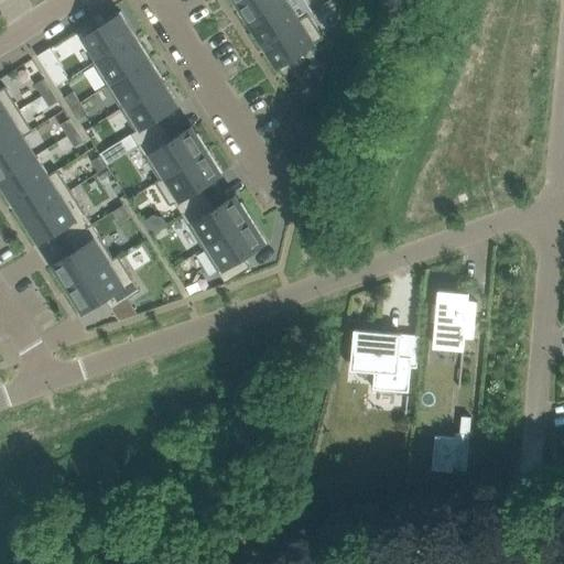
[(237,0),(236,1),(249,21),(281,0),(237,0)]
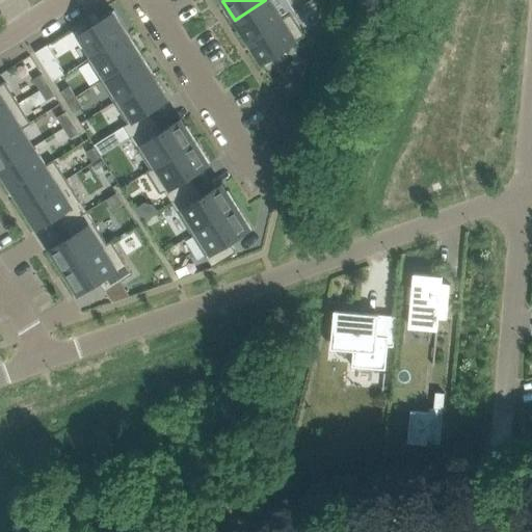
[(265,0),(235,20),(247,41),(284,19),(283,18),(271,0),(265,0)]
